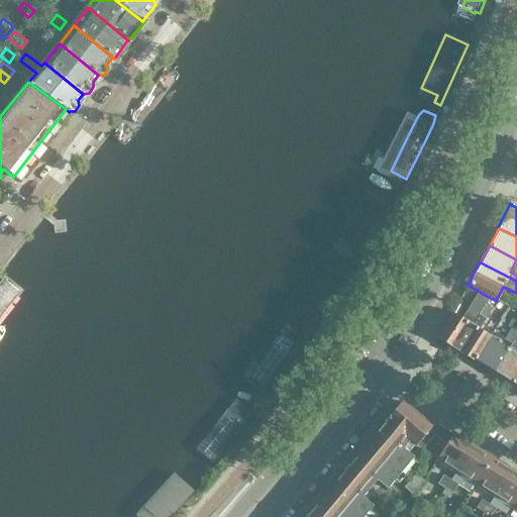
[(0,304),(22,277),(10,267),(0,278),(0,304)]
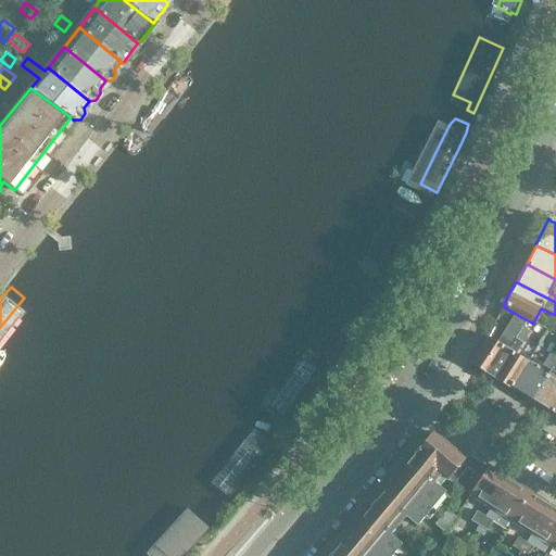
[(496,342),(487,337),(470,362),(469,363),(491,377),(507,350),(521,327),(526,319),(515,314),(496,342)]
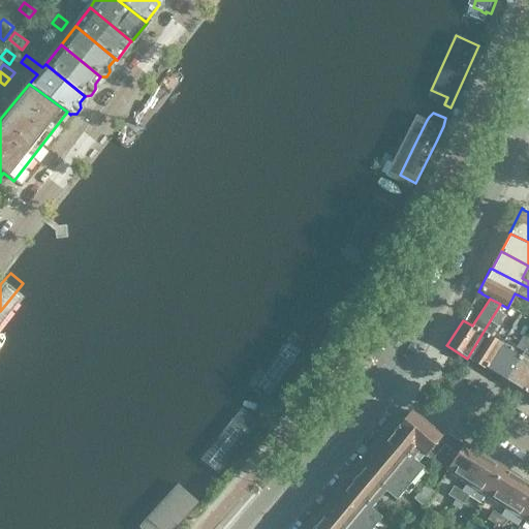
[(483,333),(467,359),(487,371),(486,369),(487,369),(501,346),(502,344),(490,337),(502,315),(496,311),(483,333)]
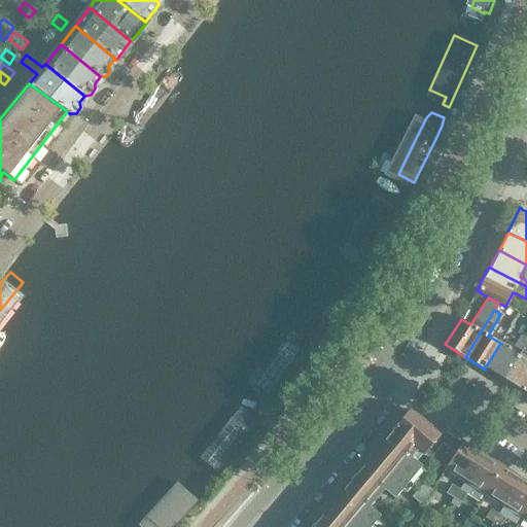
[(499,345),(485,367),(503,379),(518,356),(526,341),(526,340),(521,336),(514,346),(503,340),(500,343),(499,345)]
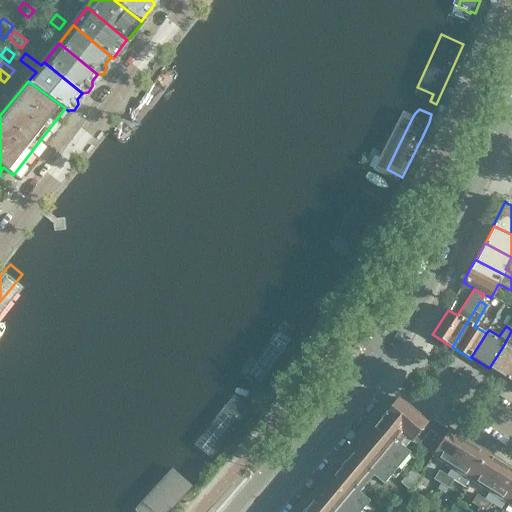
[(511,331),(503,346),(489,368),(508,380),(511,373),(511,331)]
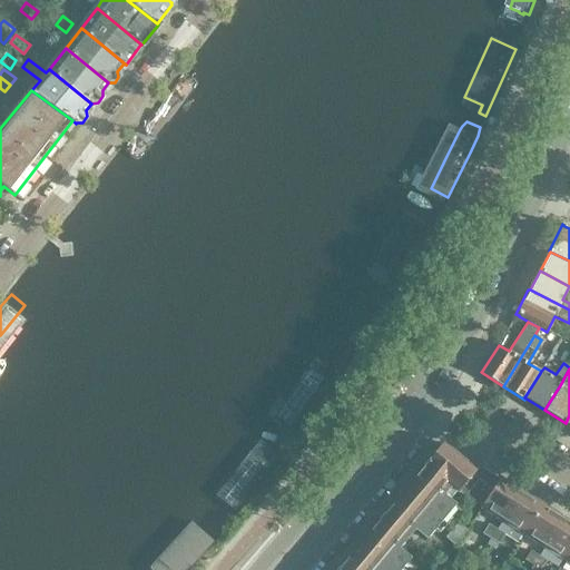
[(474,471),(441,444),(424,464),(442,480),(451,487),(463,497),(478,479),(491,491),(494,487),(499,480),(478,467),(474,471)]
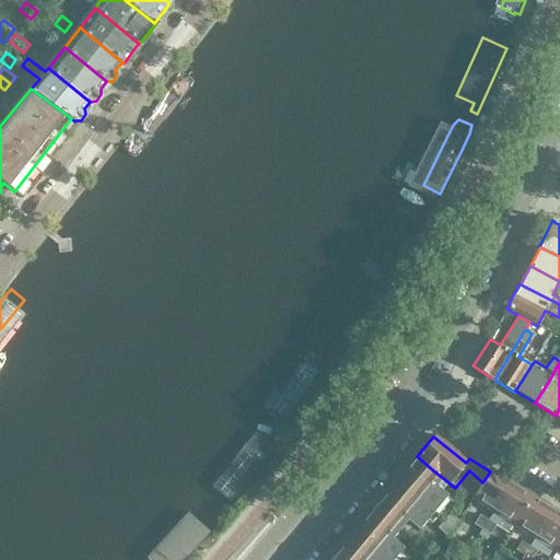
[(251,439),(212,487),(230,501),(272,447),(265,442),(261,447),(251,439)]
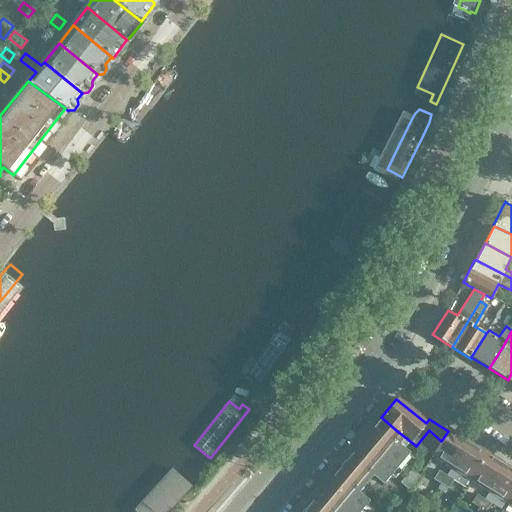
[(399,444),(405,437),(397,431),(381,417),(379,420),(380,420),(350,456),(346,462),(345,461),(341,466),(365,485),(372,476),(383,485),(409,453),(399,444)]
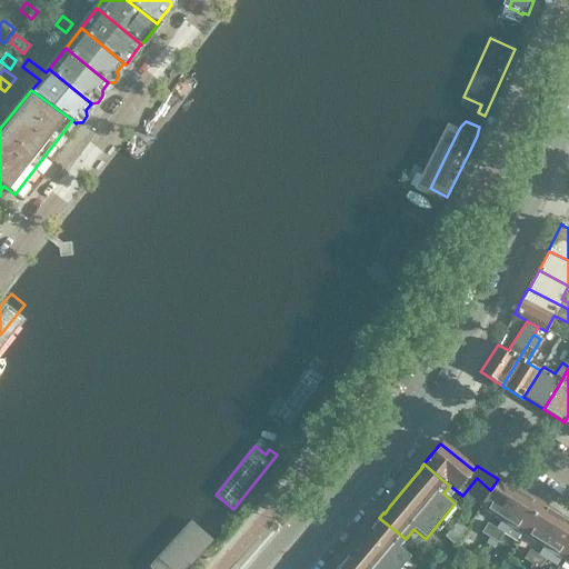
[(493,486),(490,490),(479,508),(500,520),(500,521),(519,491),(498,479),(493,486)]
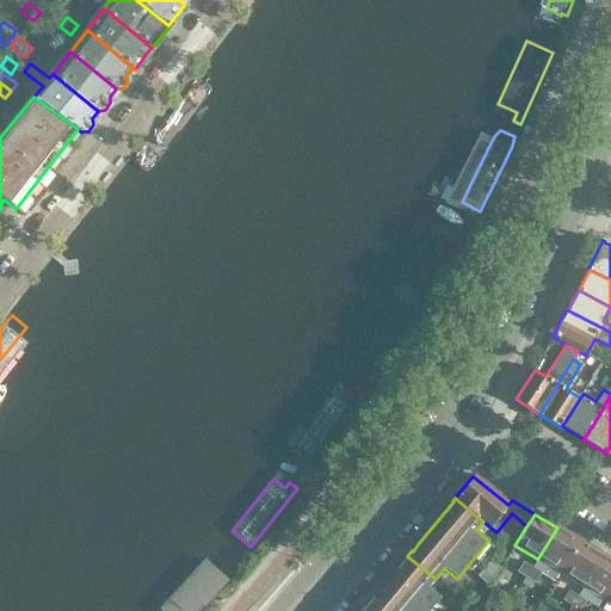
[(557,528),(537,560),(526,579),(534,582),(535,584),(545,565),(560,573),(579,542),(557,528)]
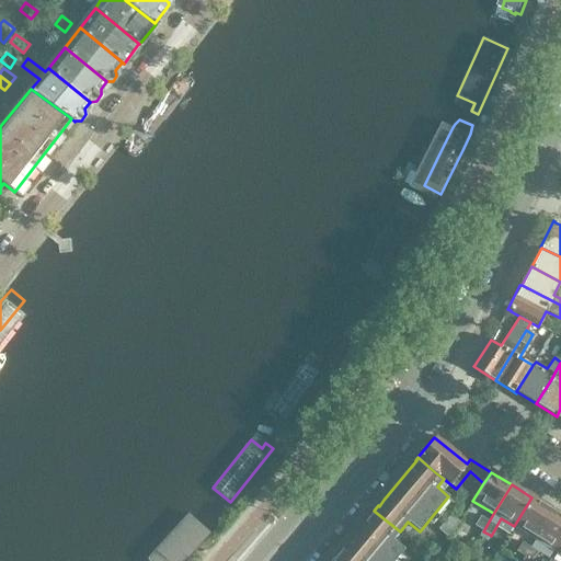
[(535,539),(552,510),(531,497),(514,526),(535,539)]
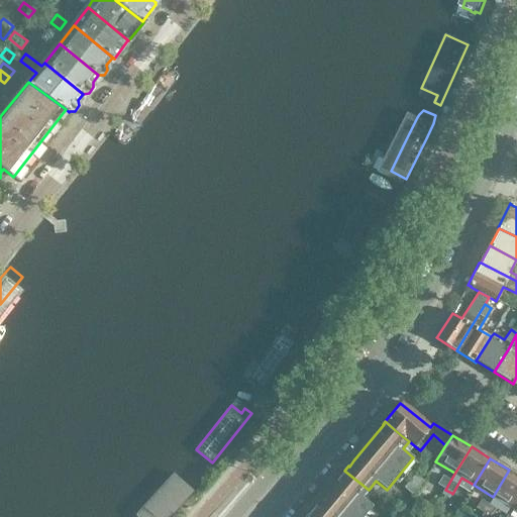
[(512,508),(516,500),(516,475),(509,470),(493,497),(512,509),(512,508)]
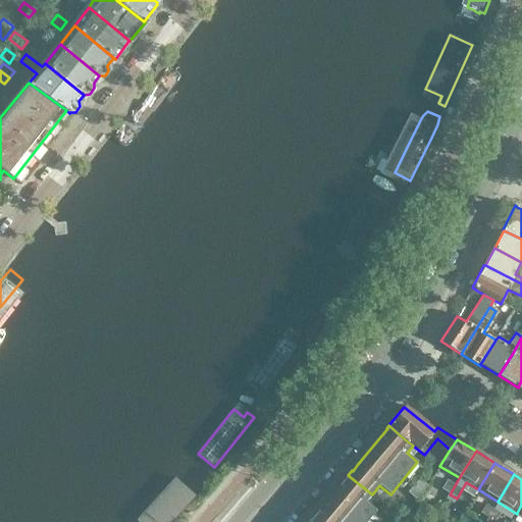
[(366,503),(372,494),(348,475),(347,476),(348,476),(346,479),(312,519),(311,519),(308,521),(366,521),(376,511),(366,503)]
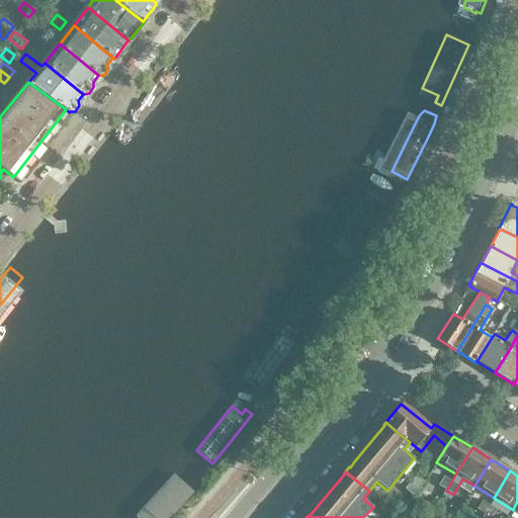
[(170,475),(134,516),(132,517),(165,517),(189,491),(170,475)]
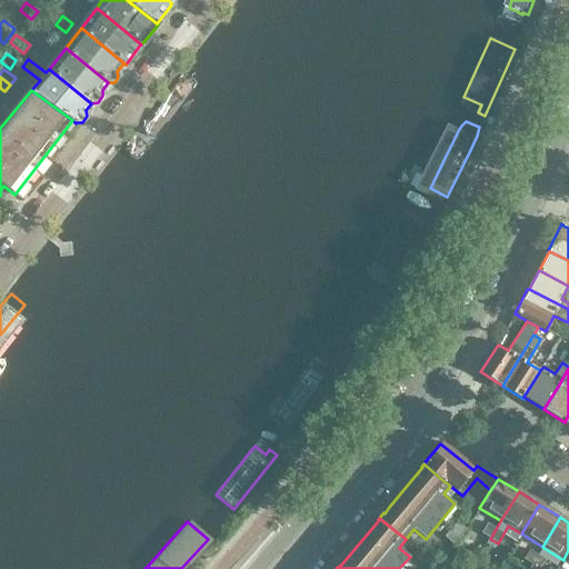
[(459,537),(466,529),(457,522),(450,530),(459,537)]
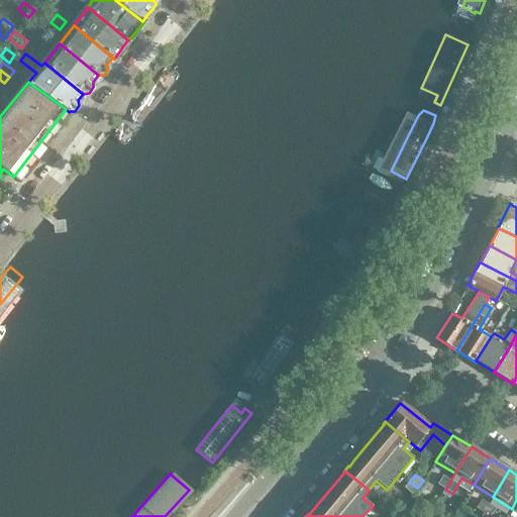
[(445,489),(450,481),(442,476),(437,485),(445,489)]
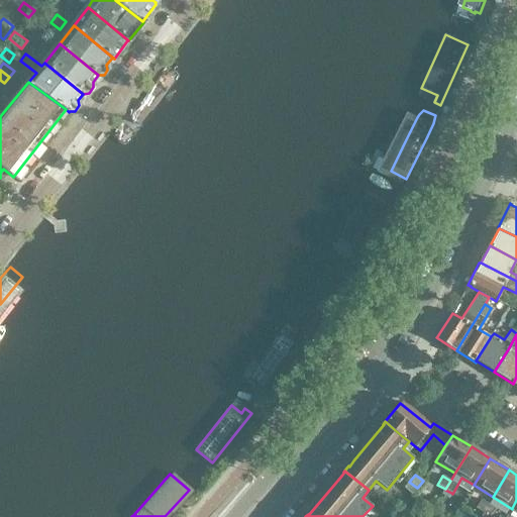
[(409,482),(404,488),(412,495),(417,488),(409,482)]
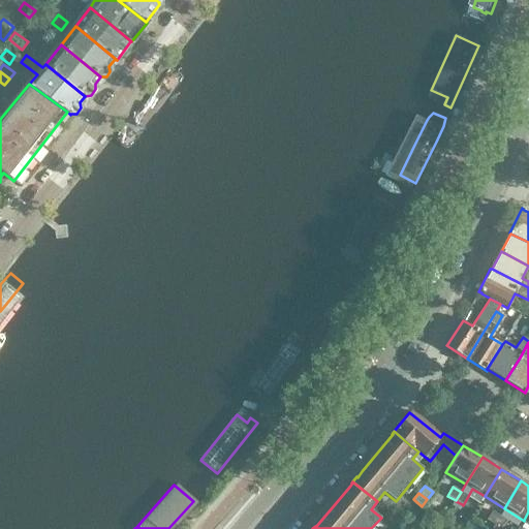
[(456,501),(453,506),(458,509),(462,504),(456,501)]
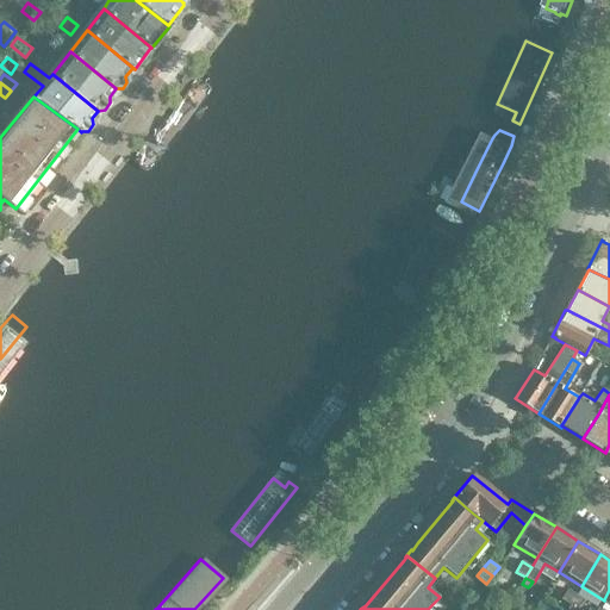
[(568,605),(576,596),(566,590),(560,599),(568,605)]
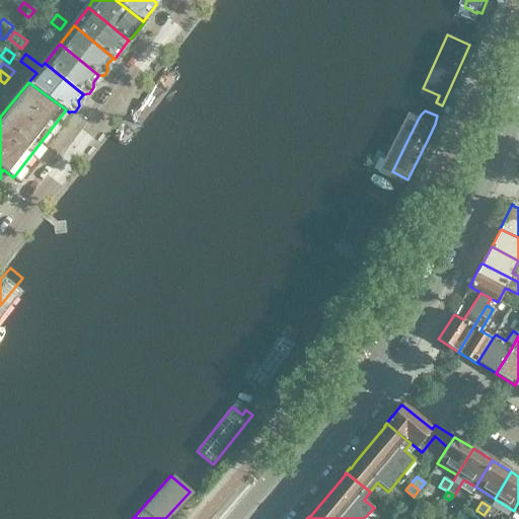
[(491,518),(497,511),(490,507),(484,515),(480,518),(491,518)]
